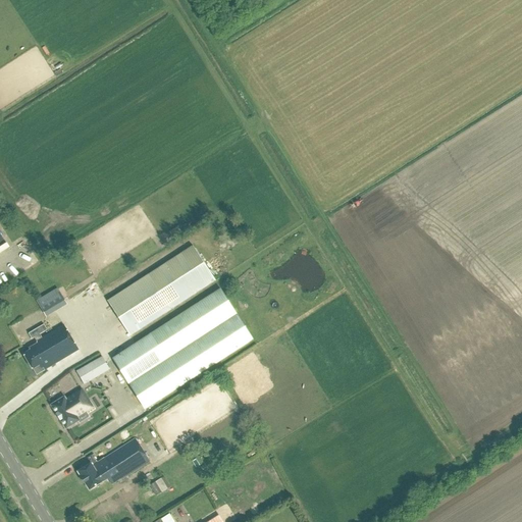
[(129,337),(215,281),(193,247),(107,302),(129,337)]
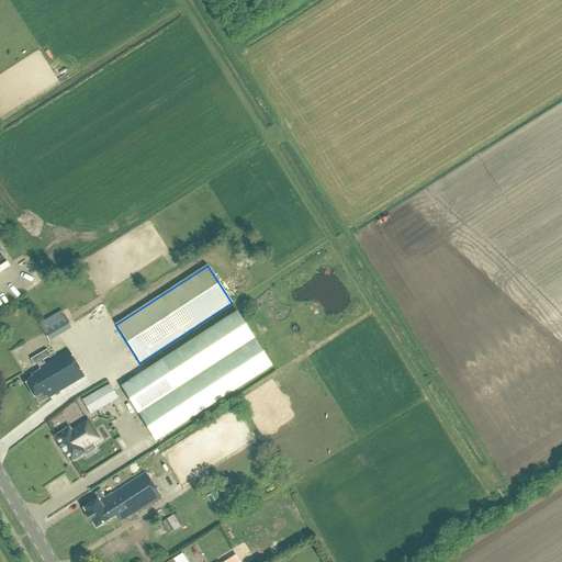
[(156,442),(272,367),(238,312),(121,388),(156,442)]
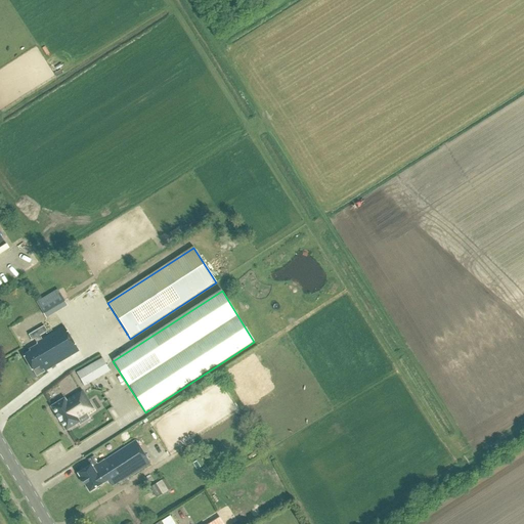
[(47,318),(68,305),(59,293),(39,305),(47,318)]
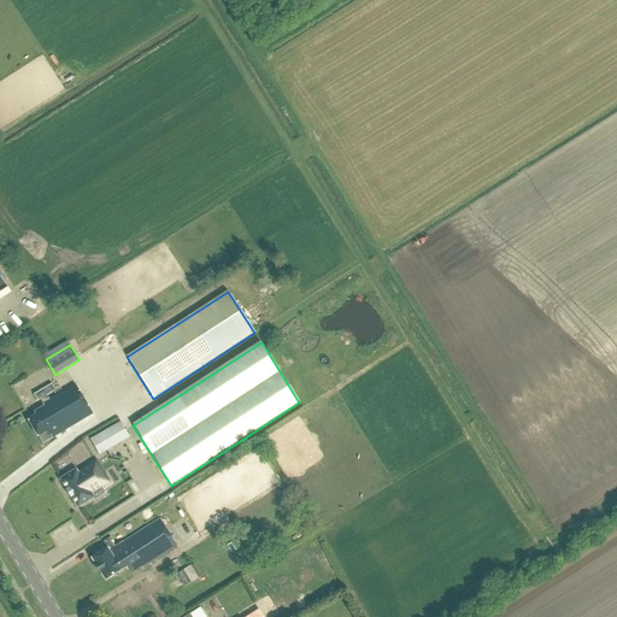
[(36,415),(27,421),(39,439),(40,439),(43,445),(93,415),(76,386),(50,401),(46,397),(57,391),(53,385),(34,395),(39,401),(41,400),(43,405),(45,407),(35,413),(36,415)]
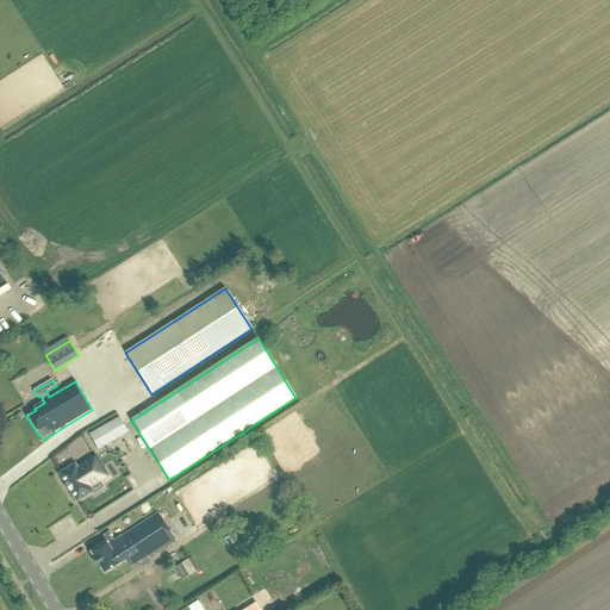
[(98,450),(105,447),(128,434),(119,418),(89,435),(98,450)]
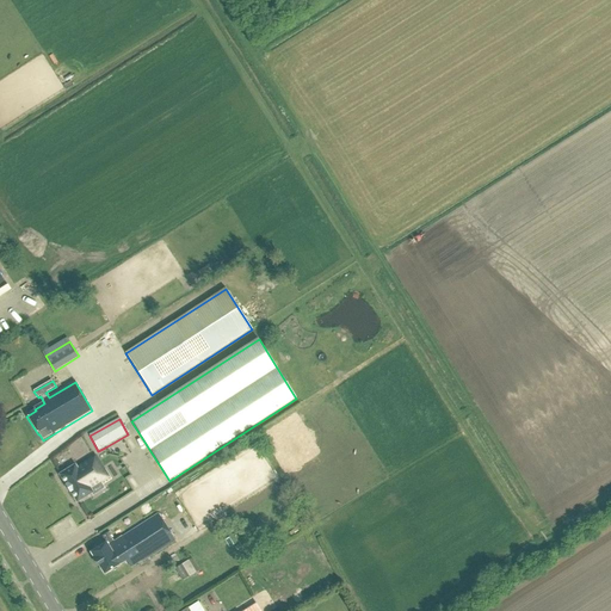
[(75,466),(61,475),(67,486),(71,493),(72,492),(78,503),(92,493),(90,489),(107,477),(96,458),(78,470),(75,466)]
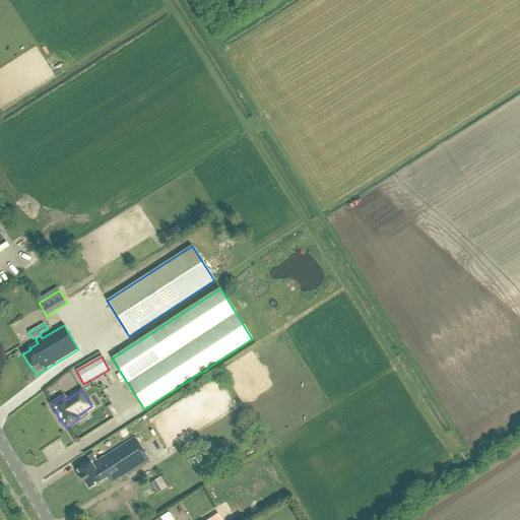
[(94,470),(82,478),(89,490),(108,478),(111,483),(120,478),(121,478),(149,460),(135,438),(104,458),(104,457),(98,461),(92,454),(86,457),(89,462),(94,470)]
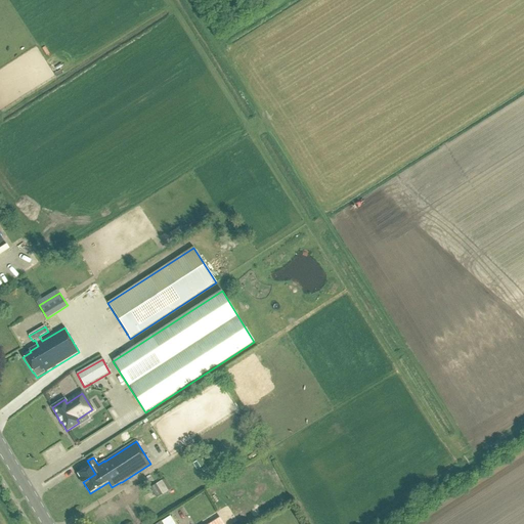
[(78,475),(83,482),(95,474),(90,466),(78,475)]
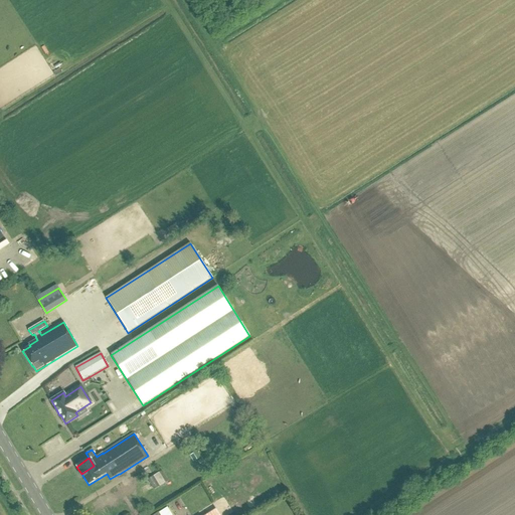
[(163,471),(155,476),(162,486),(170,481),(163,471)]
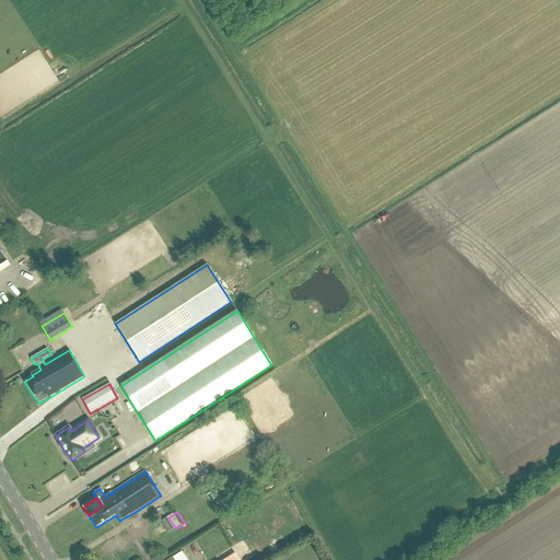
[(167,532),(173,528),(166,516),(161,521),(167,532)]
